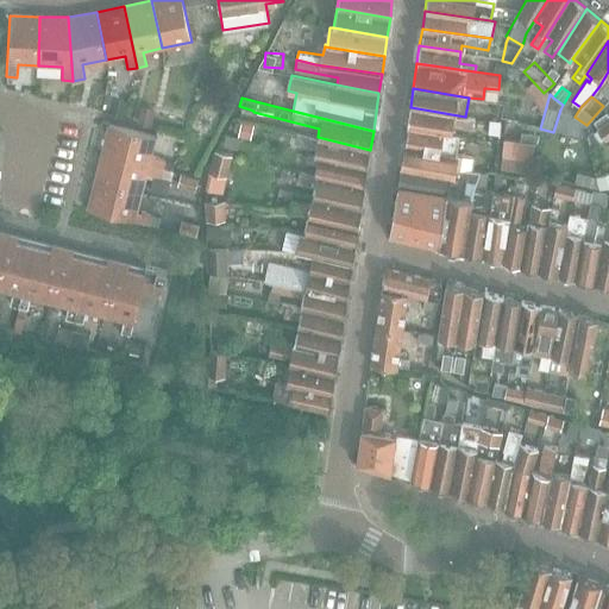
[(475,118),(465,117),(410,107),(407,126),(452,133),(453,124),(473,127),(475,118)]
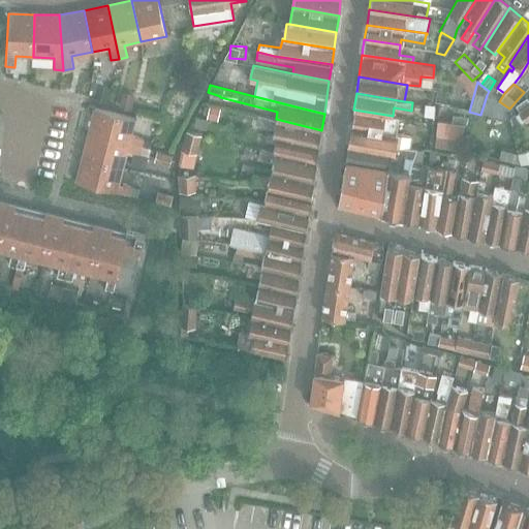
[(528,105),(521,112),(510,119),(512,128),(528,117),(528,105)]
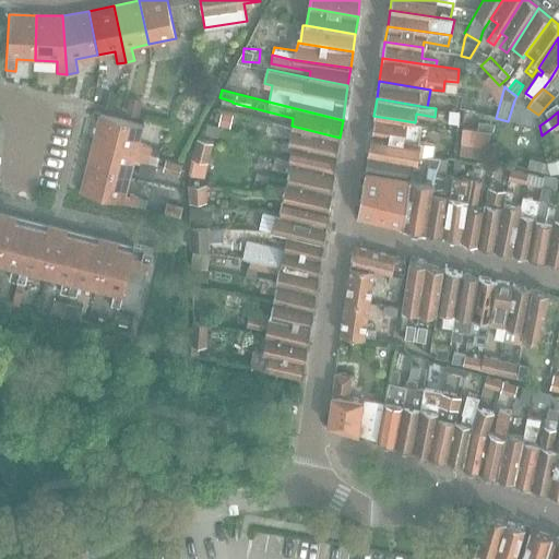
[(93,141),(147,154),(150,146),(137,143),(141,125),(99,115),(93,141)]
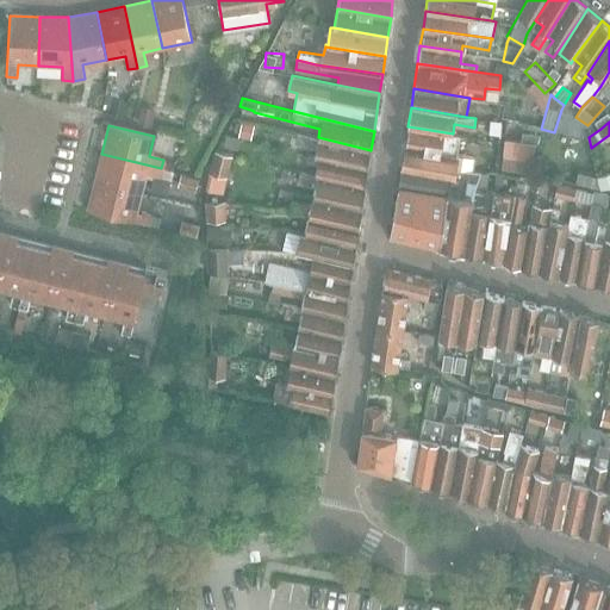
[(460,135),(453,134),(408,126),(405,145),(456,155),(460,135)]
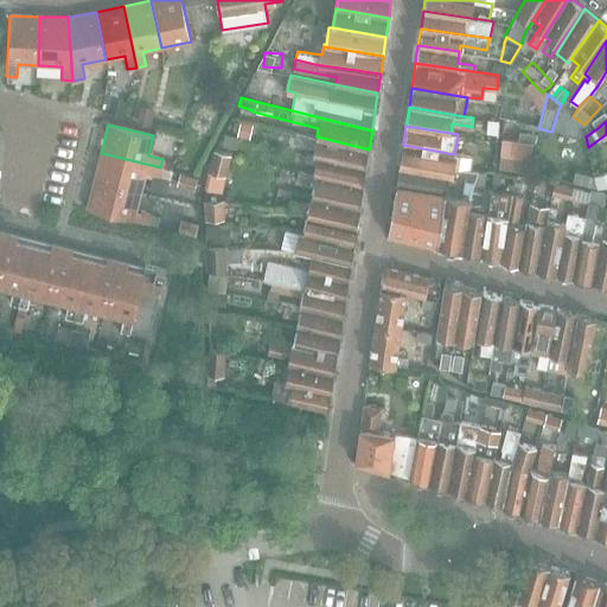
[(500,154),(529,158),(532,144),(535,144),(540,132),(532,128),(528,141),(502,138),(500,154)]
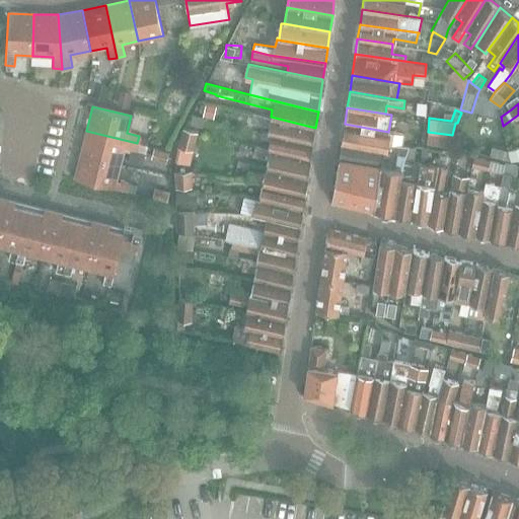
[(315,128),(271,117),(252,113),(250,121),(269,126),(267,133),(313,143),(315,128)]
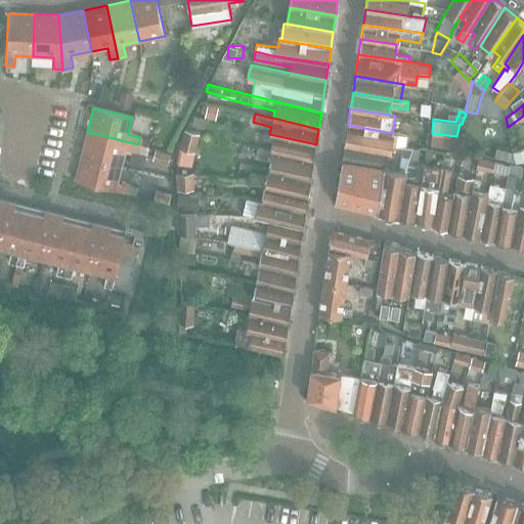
[(407,136),(392,133),(348,125),(345,144),(387,153),(391,153),(391,150),(395,151),(396,145),(406,146),(407,136)]
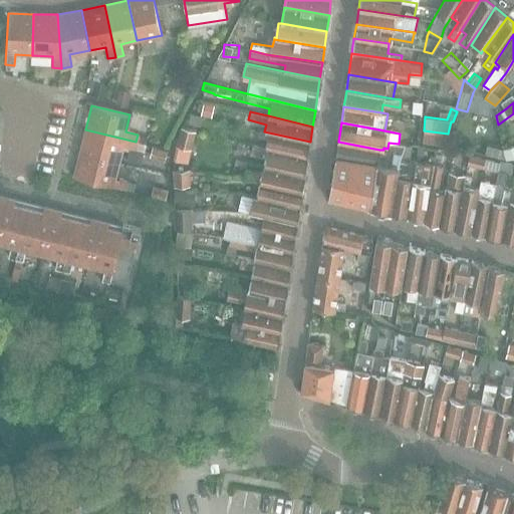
[(185,162),(188,163),(195,131),(181,127),(174,160),(185,162)]
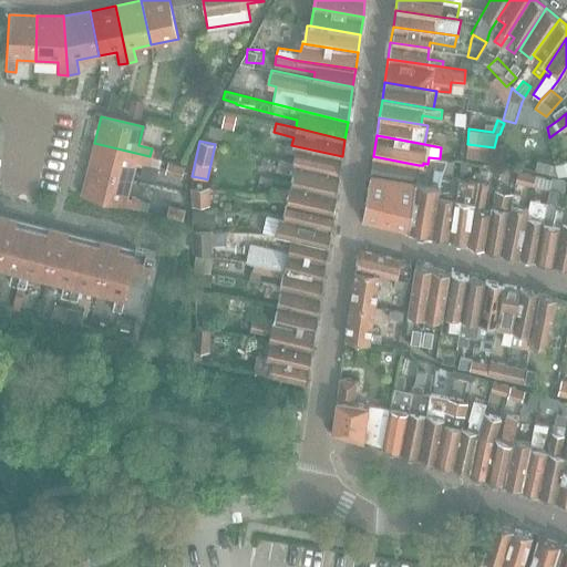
[(147,166),(150,156),(94,143),(88,168),(131,179),(135,163),(147,166)]
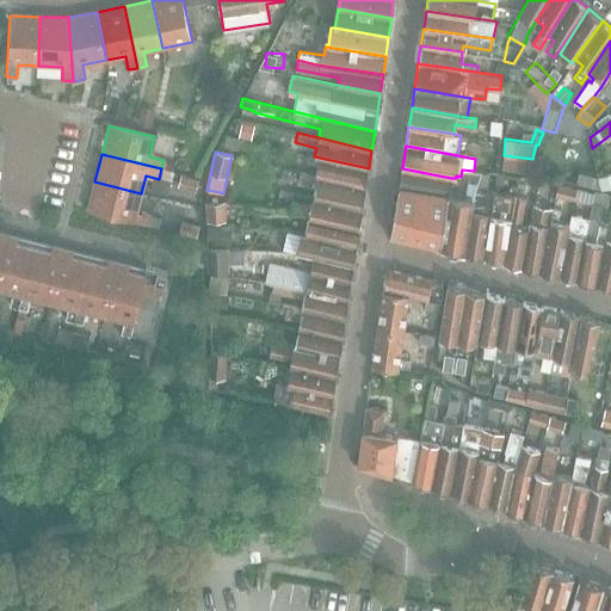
[(369,168),(314,156),(308,154),(306,160),(318,164),(315,176),(365,187),(369,168)]
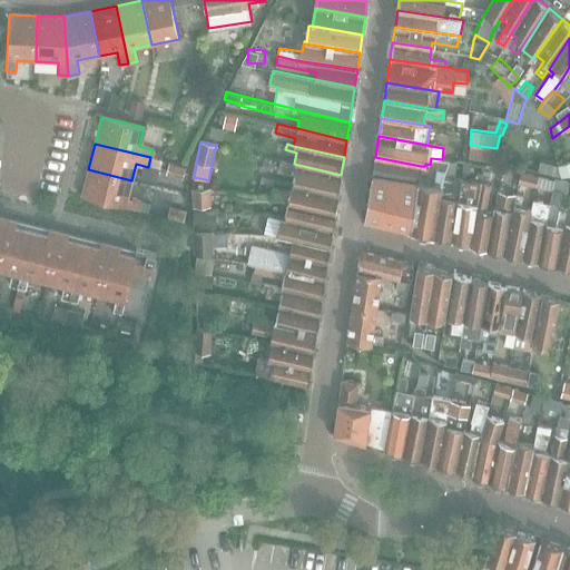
[(494,160),(497,148),(470,145),(469,157),(494,160)]
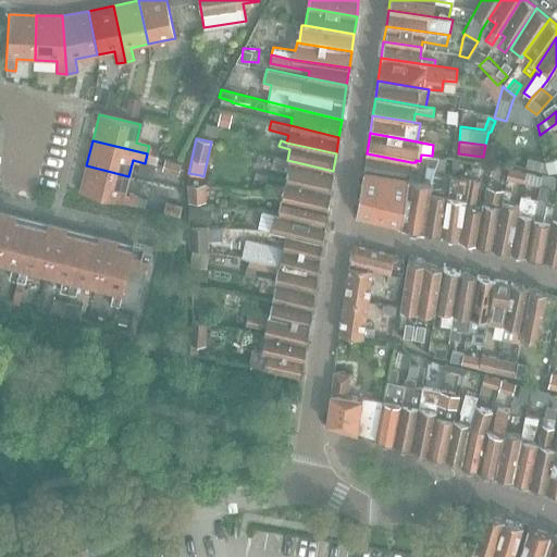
[(408,178),(411,162),(367,153),(363,172),(408,178)]
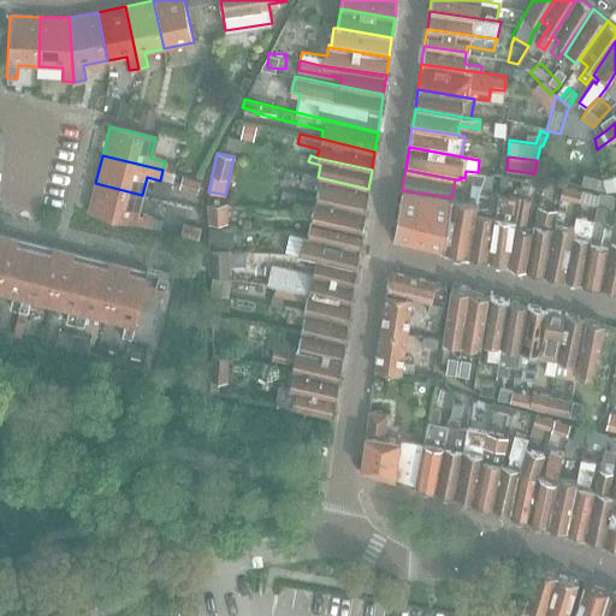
[(485,173),(478,172),(466,171),(465,178),(471,178),(467,200),(451,197),(445,249),(469,255),(477,202),(479,193),(485,173)]
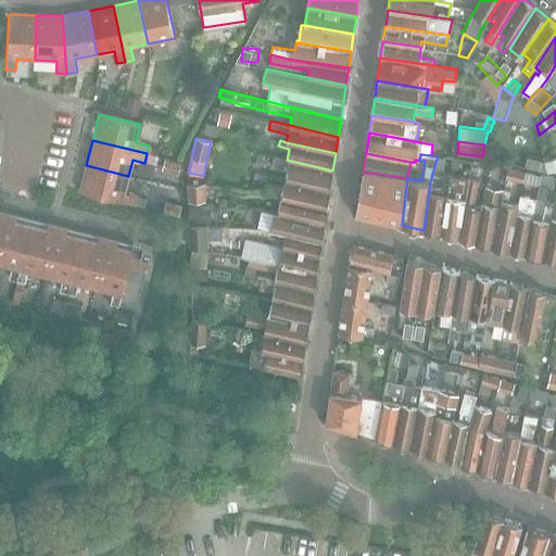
[(332,171),(287,160),(273,156),(270,165),(288,169),(286,179),(330,189),(332,171)]
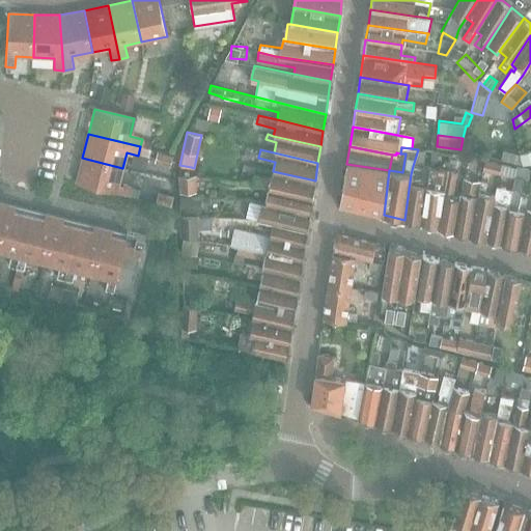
[(420,224),(426,186),(421,185),(424,168),(425,161),(426,150),(418,149),(413,166),(411,174),(404,220),(420,224)]
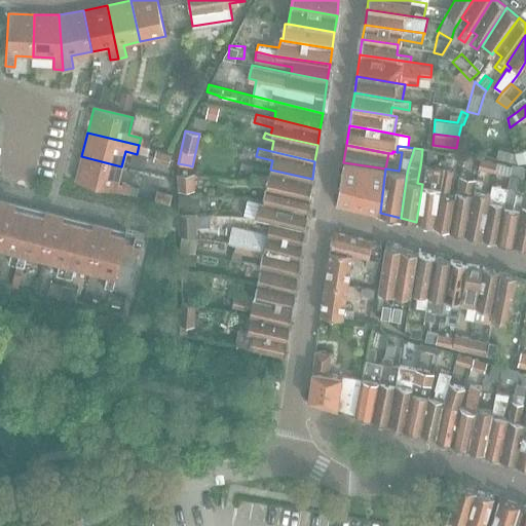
[(153,160),(168,164),(172,153),(156,149),(153,160)]
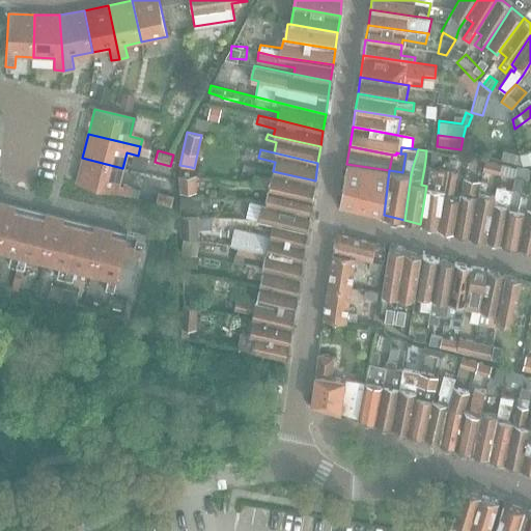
[(515,151),(515,163),(521,164),(530,164),(530,150),(520,152),(515,151)]
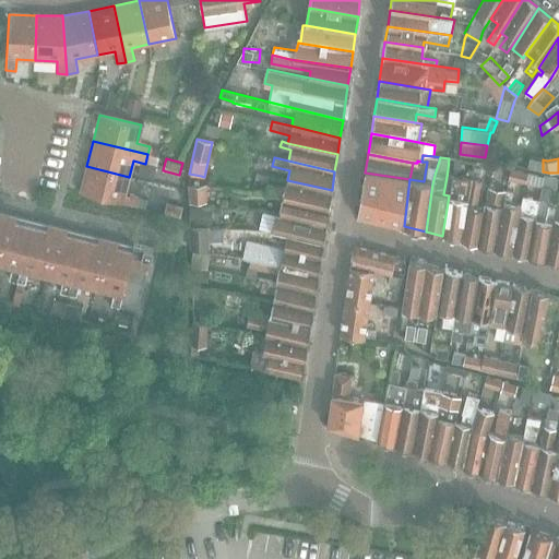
[(125,193),(129,177),(86,166),(80,193),(135,206),(138,197),(125,193)]
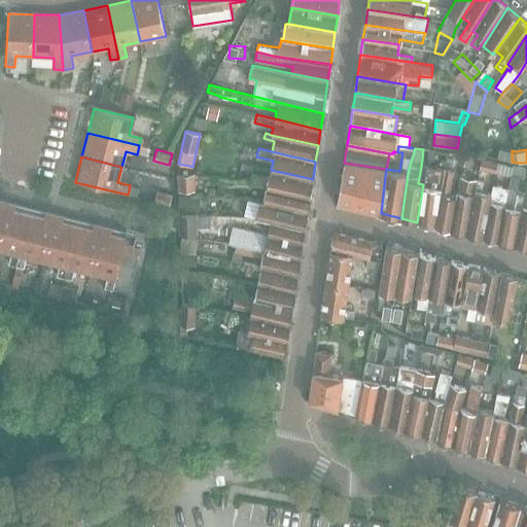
[(495,172),(497,164),(481,159),(479,168),(495,172)]
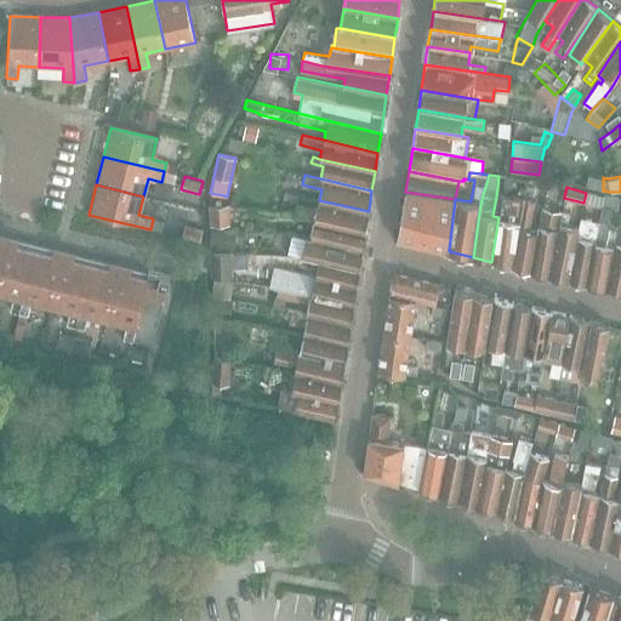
[(449,251),(455,199),(405,192),(397,239),(449,251)]
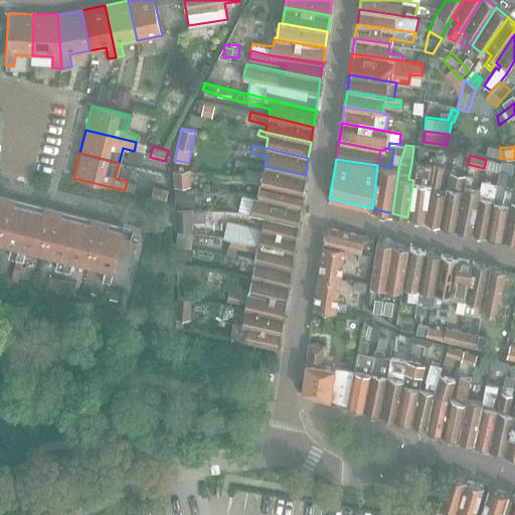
[(514,172),(514,163),(500,161),(499,162),(499,165),(500,166),(497,183),(487,236),(503,239),(510,205),(502,204),(508,172),(514,172)]
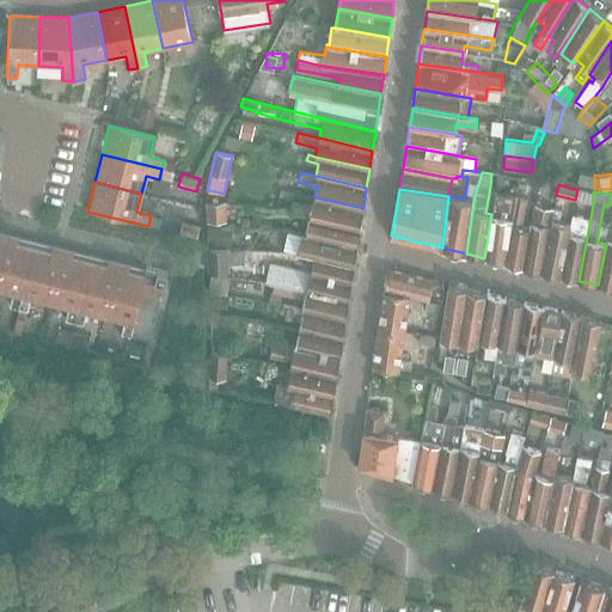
[(505,262),(516,195),(495,193),(491,214),(484,258),(505,262)]
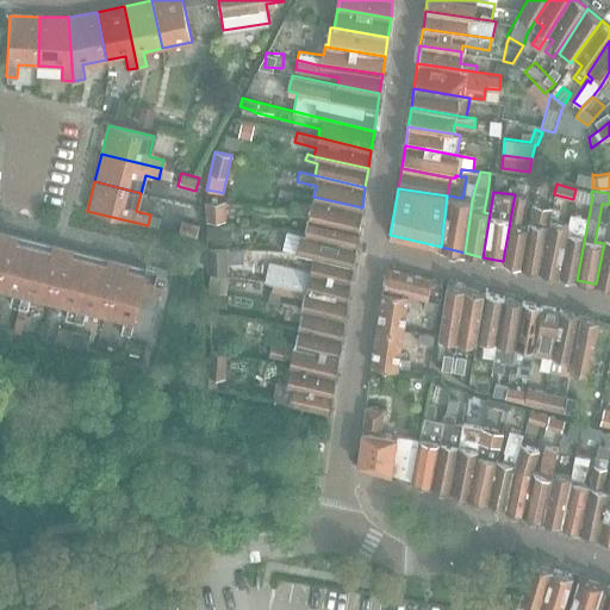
[(521,266),(528,228),(520,225),(522,211),(523,211),(526,197),(515,194),(503,261),(521,266)]
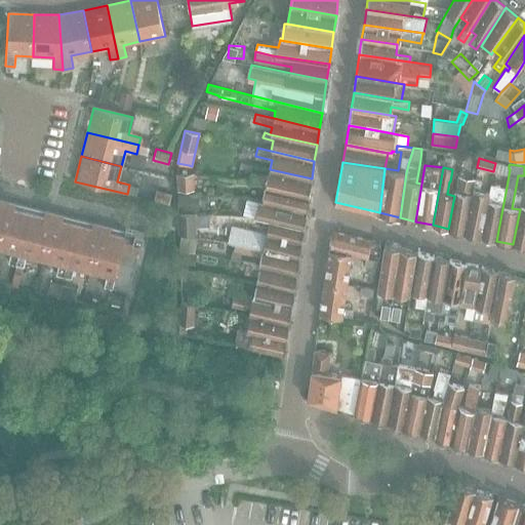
[(309,195),(312,178),(270,169),(269,175),(251,171),(249,182),(252,183),(256,184),(266,185),(309,195)]
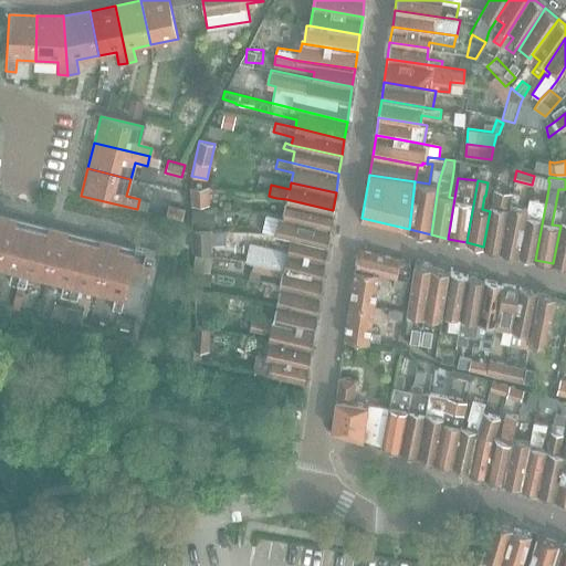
[(190,186),(191,205),(205,205),(203,186),(190,186)]
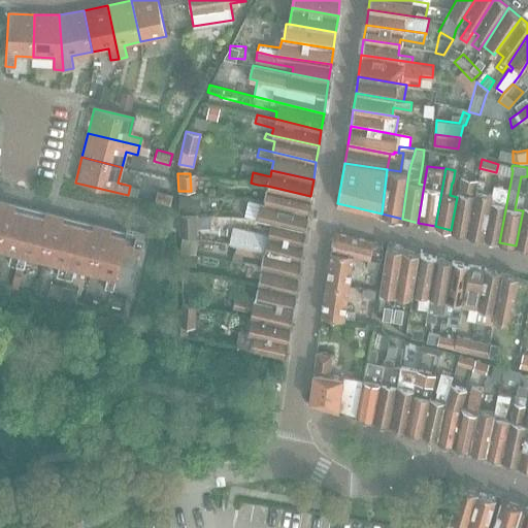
[(467,235),(477,179),(477,178),(461,175),(458,192),(457,197),(451,230),(451,231),(467,235)]
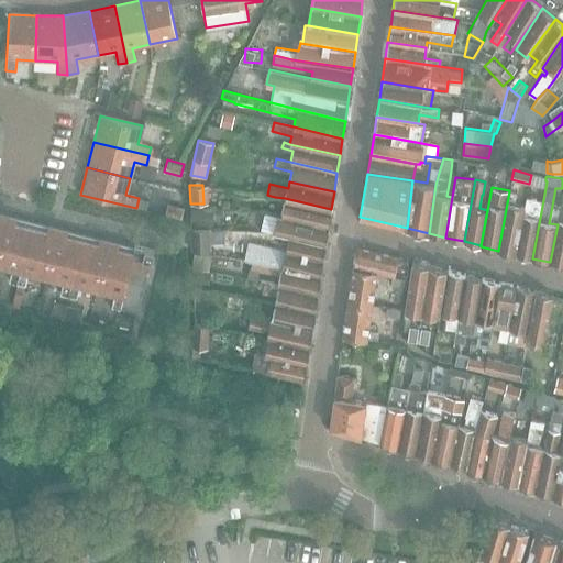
[(516,254),(525,206),(515,203),(516,192),(509,191),(498,251),(516,254)]
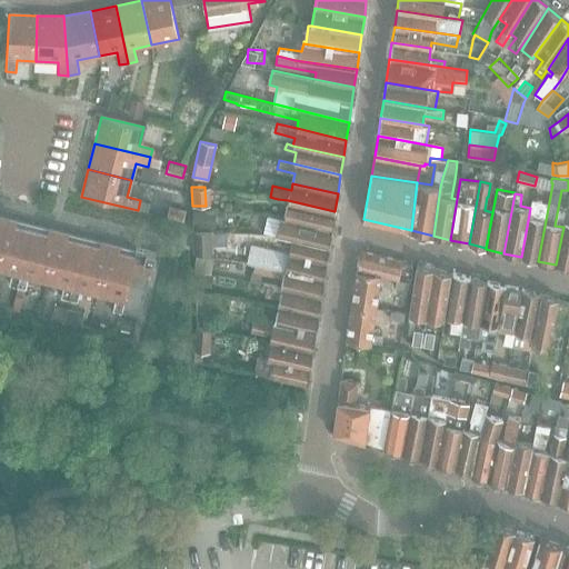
[(538,261),(549,202),(532,199),(530,208),(521,257),(538,261)]
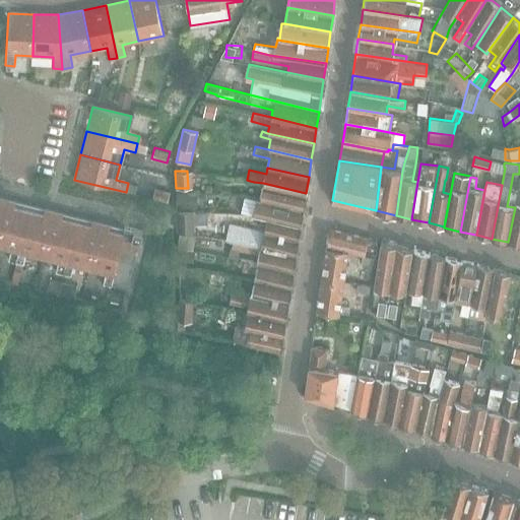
[(303,210),(306,193),(263,183),(259,199),(303,210)]
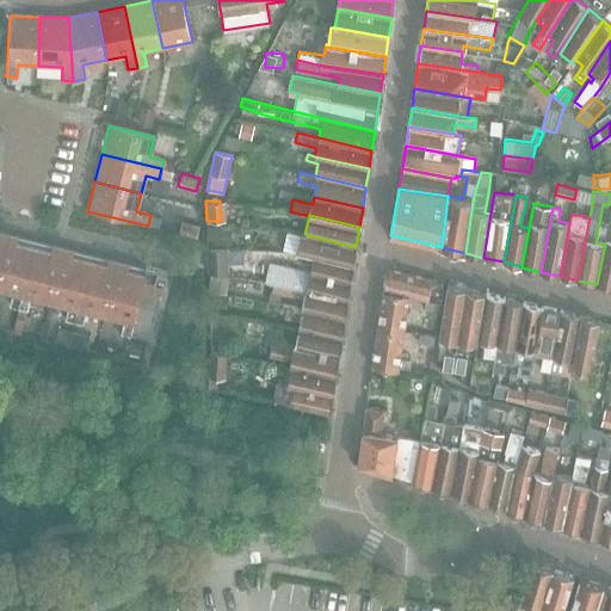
[(179,232),(197,236),(199,224),(181,220),(179,232)]
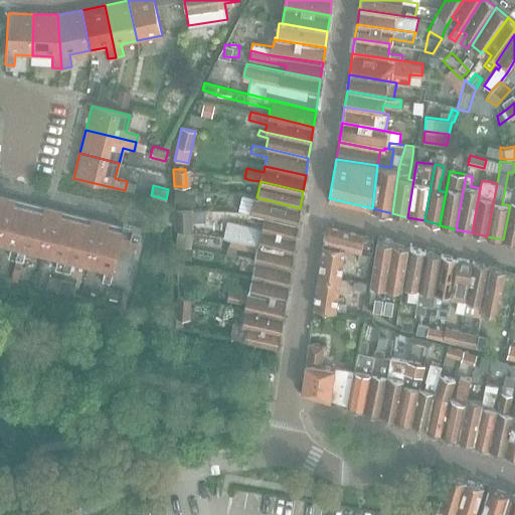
[(174,189),(174,206),(195,206),(195,189),(174,189)]
